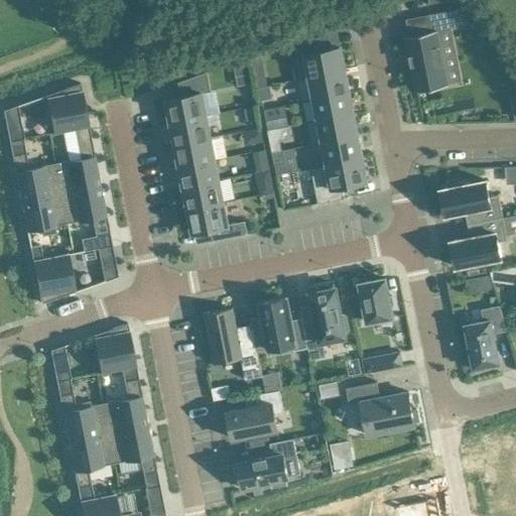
[(447,85),(437,31),(463,26),(460,8),(428,14),(431,30),(405,35),(415,92),(447,85)]
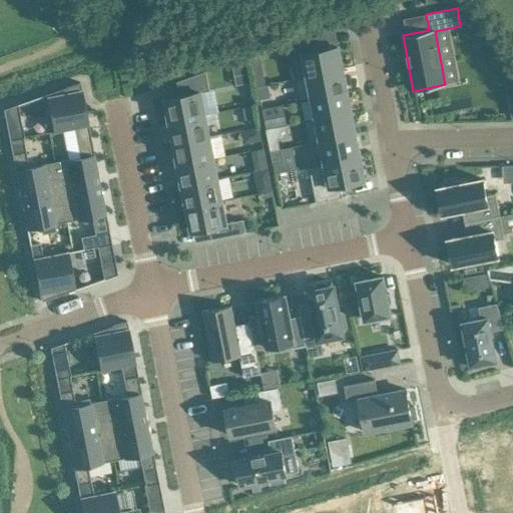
[(304,54),(308,76),(344,69),(344,68),(343,68),(339,47),(340,47),(340,46),(328,48),(325,33),(293,44),(296,56),(304,54)]
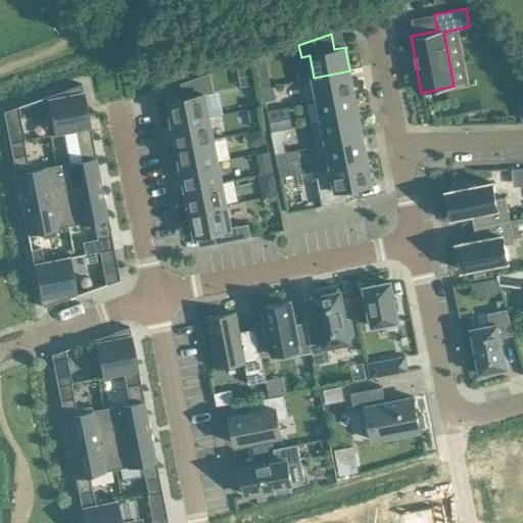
[(266,53),(253,57),(259,89),(272,86),(266,53)]
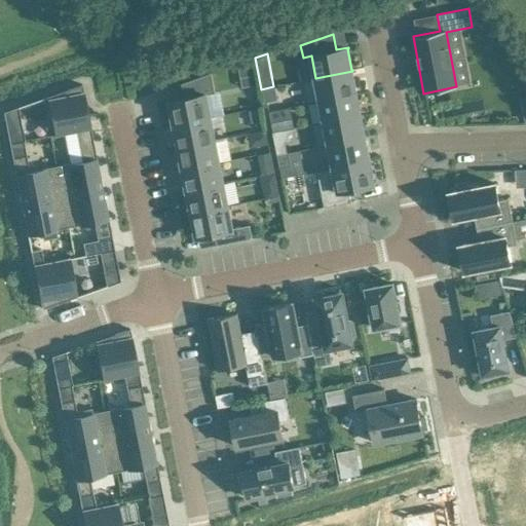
[(315,78),(320,102),(358,94),(352,71),(315,78)]
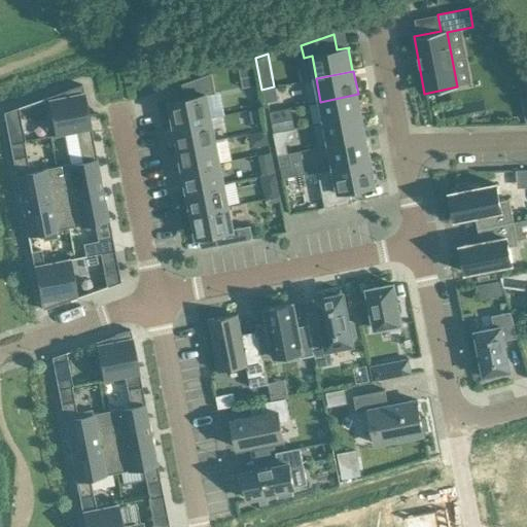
[(173,125),(173,126),(211,117),(206,96),(216,94),(212,73),(182,83),(185,98),(169,101),(169,103),(170,103),(174,125),(173,125)]
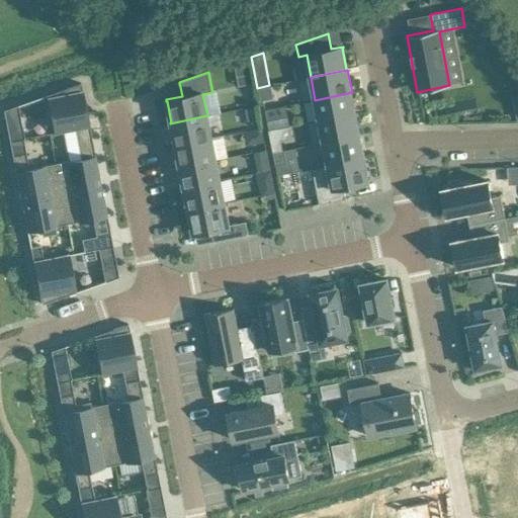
[(80,83),(46,95),(47,96),(53,133),(75,130),(75,128),(89,125),(80,83)]
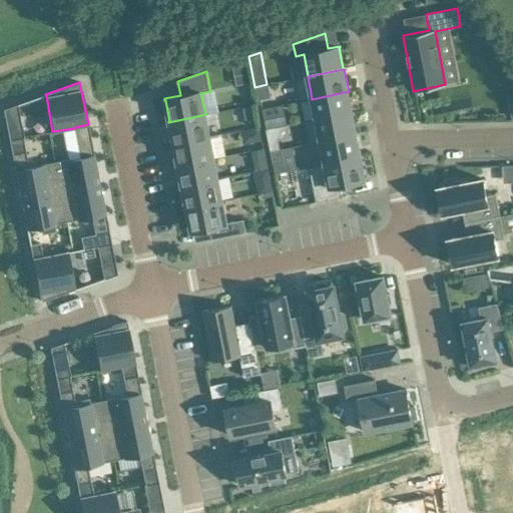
[(267,84),(254,87),(257,99),(270,96),(268,84),(267,84)]
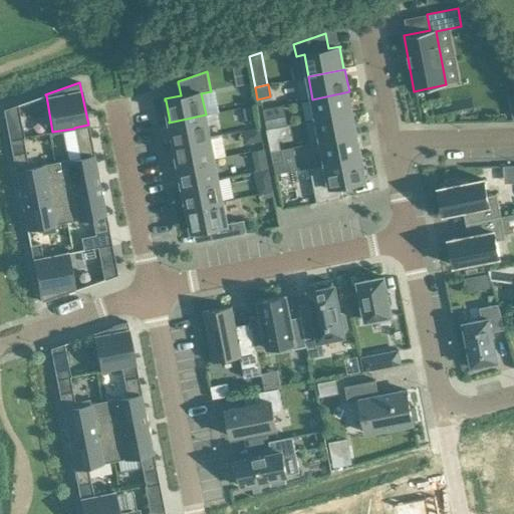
[(312,99),(317,120),(352,113),(348,92),(349,92),(349,91),(312,99)]
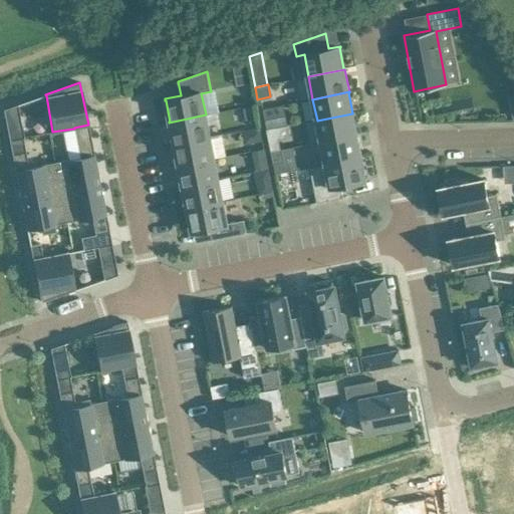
[(17,104),(3,109),(9,140),(22,138),(23,138),(17,105),(17,104)]
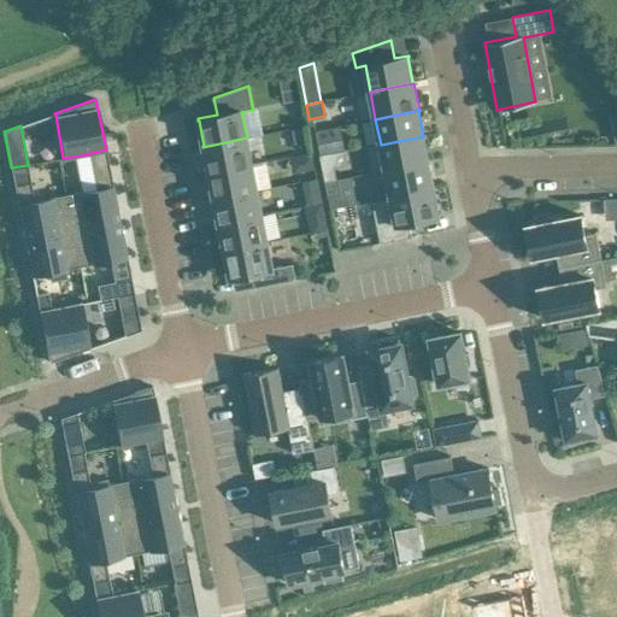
[(304,127),(289,129),(293,144),(306,141),(304,127)]
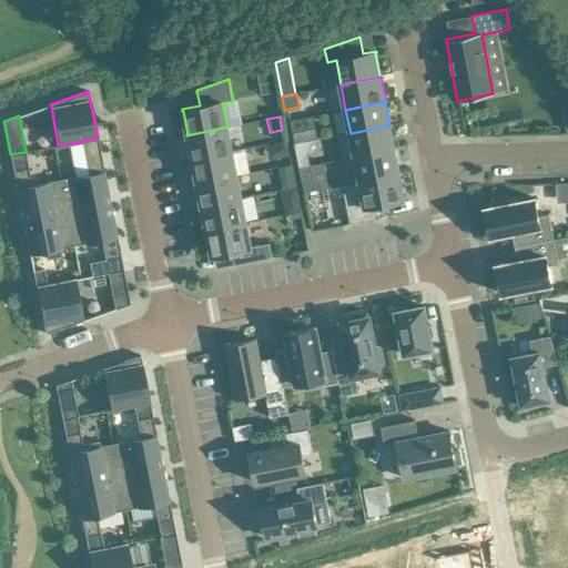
[(314,117),(291,121),(293,132),(316,128),(314,117)]
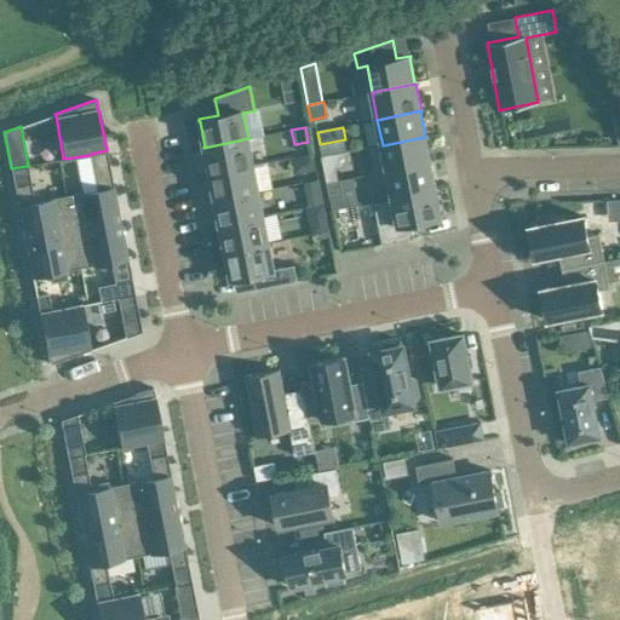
[(383,145),(388,171),(431,161),(430,161),(425,137),(383,145)]
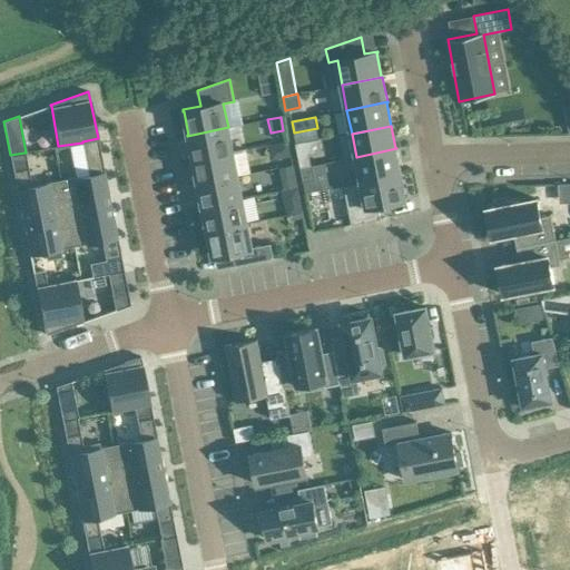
[(187,136),(193,160),(233,153),(228,127),(187,136)]
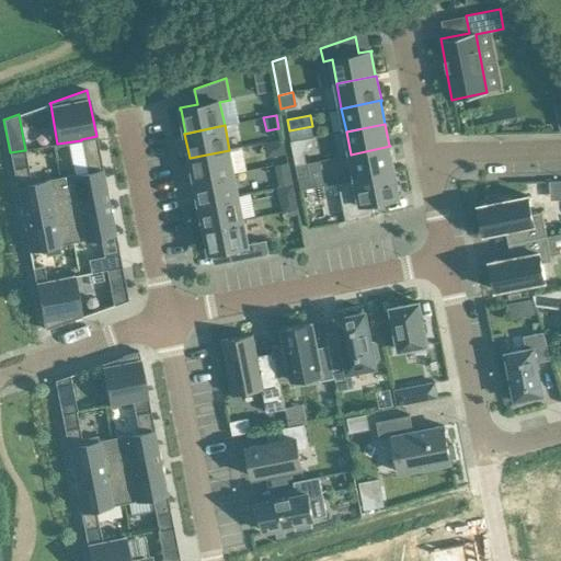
[(96,136),(81,139),(81,140),(82,148),(98,145),(96,136)]
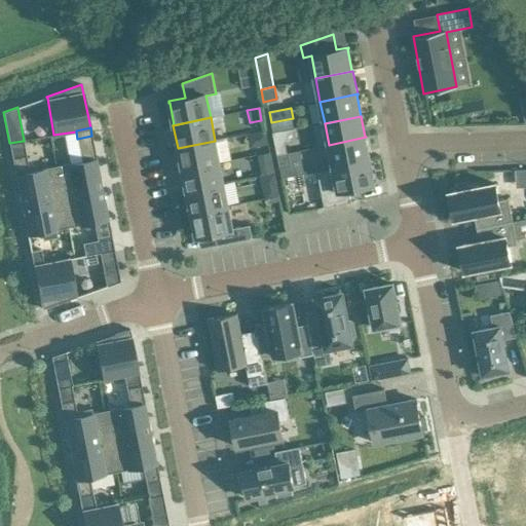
[(267,130),(250,135),(252,147),(270,144),(267,130)]
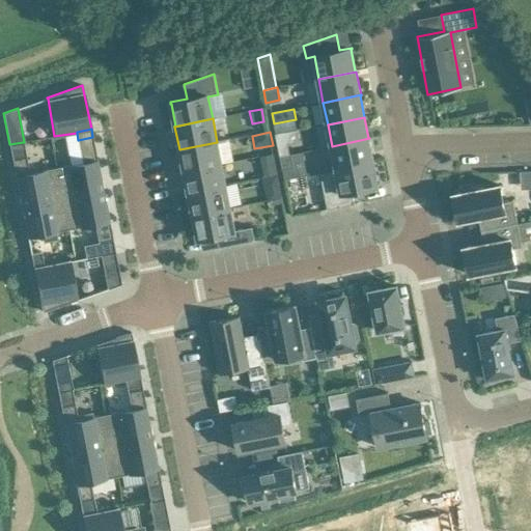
[(285,132),(275,134),(280,157),(289,155),(287,143),(285,132)]
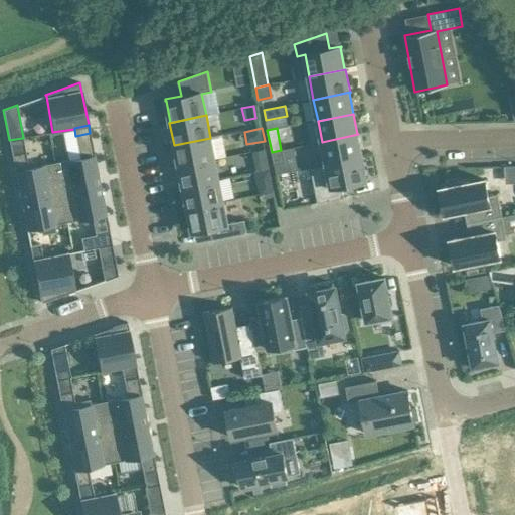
[(79,157),(54,162),(60,192),(100,184),(90,133),(75,136),(79,157)]
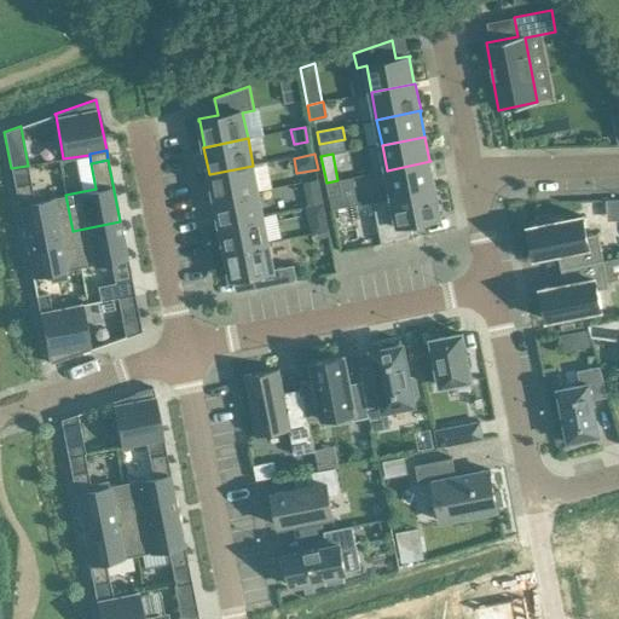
[(387,171),(392,197),(437,189),(431,161),(387,171)]
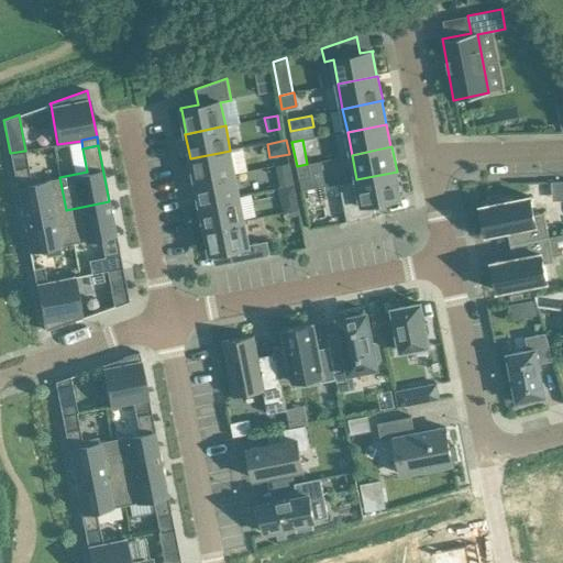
[(24,151),(10,153),(13,168),(28,165),(25,151),(24,151)]
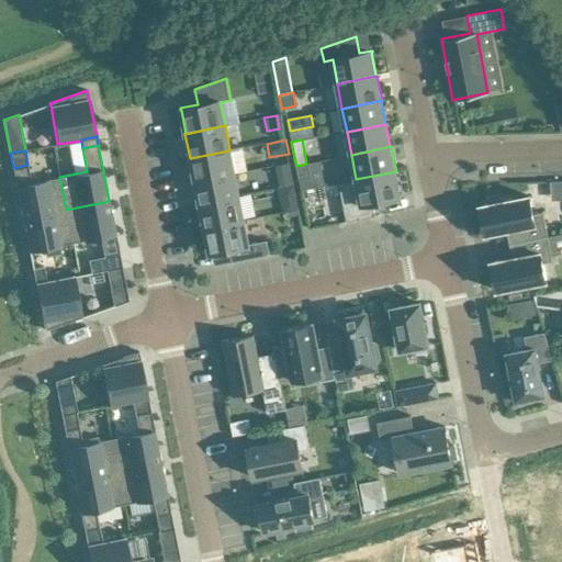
[(191,159),(195,180),(234,172),(229,150),(190,158),(190,159),(191,159)]
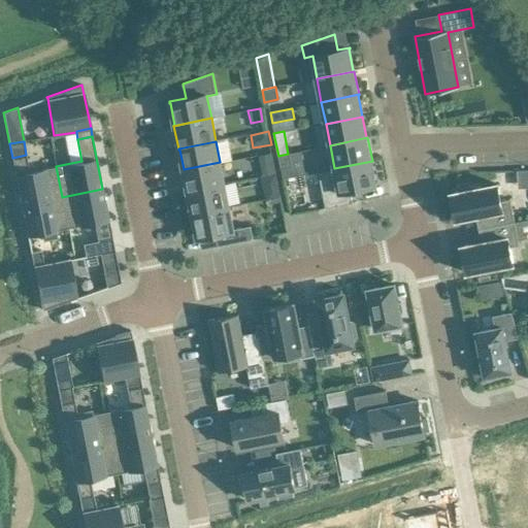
[(273,153),(260,155),(264,175),(276,173),(277,173),(273,153)]
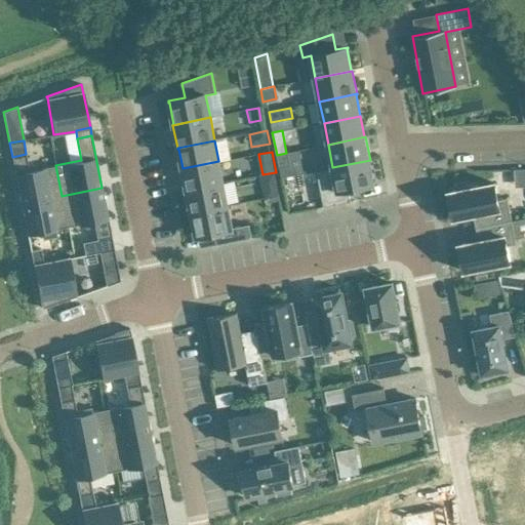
[(277,155),(279,167),(289,165),(287,153),(286,153),(277,155)]
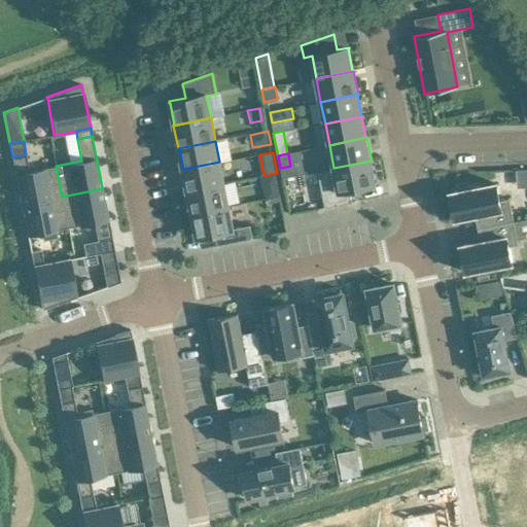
[(26,154),(12,157),(22,205),(62,197),(56,166),(29,171),(26,154)]
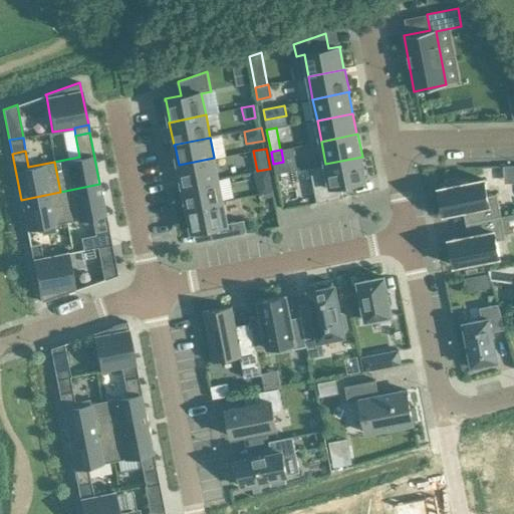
[(362,157),(325,164),(311,167),(318,202),(343,197),(341,185),(366,180),(366,179),(365,179),(361,158),(362,158),(362,157)]
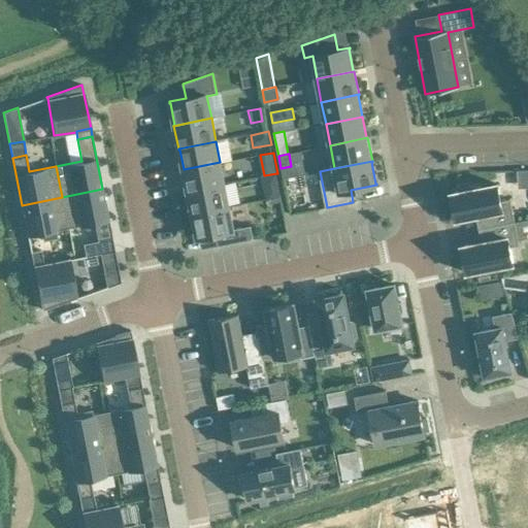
[(187,190),(187,191),(224,184),(220,162),(184,169),(188,190),(187,190)]
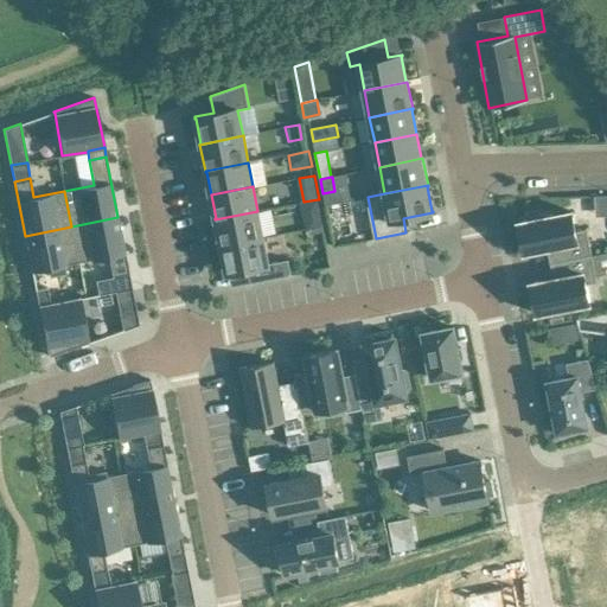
[(304,202),(301,203),(307,229),(324,225),(318,199),(304,202)]
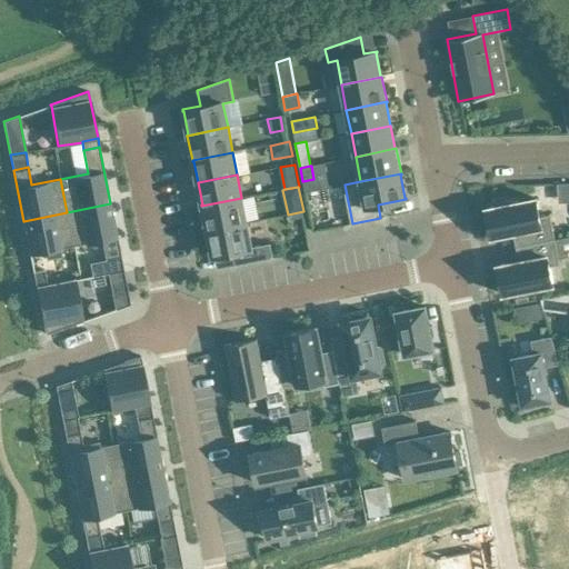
[(201,206),(207,231),(247,222),(241,198),(201,206)]
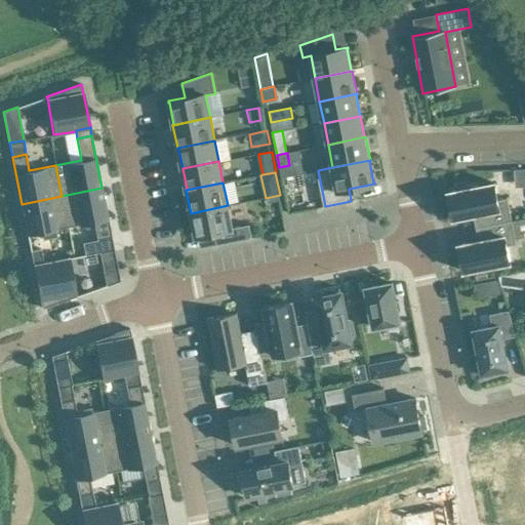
[(483,213),(486,227),(512,221),(508,198),(497,200),(494,184),(448,192),(453,218),(483,213)]
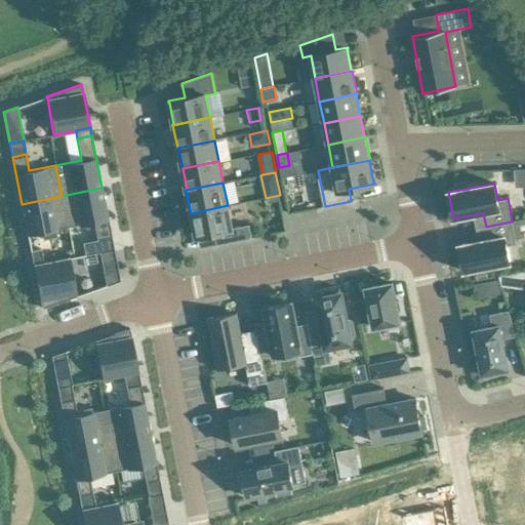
[(102,188),(62,196),(68,227),(95,220),(108,218),(102,188)]
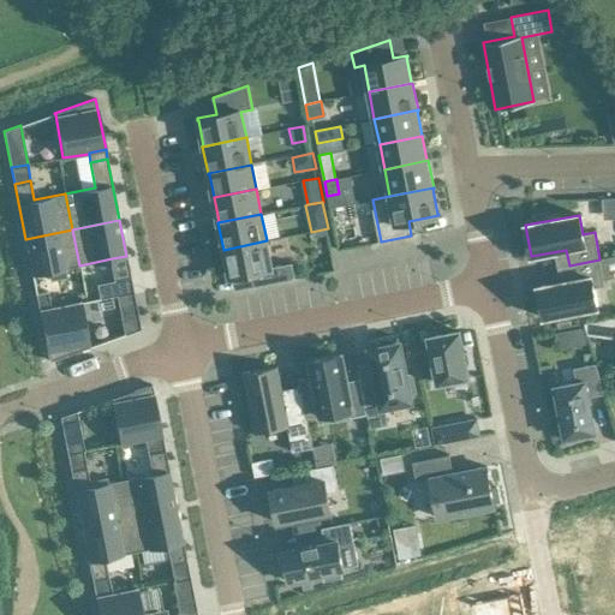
[(72,230),(25,239),(33,275),(34,274),(48,272),(49,280),(66,278),(65,268),(79,266),(72,230)]
